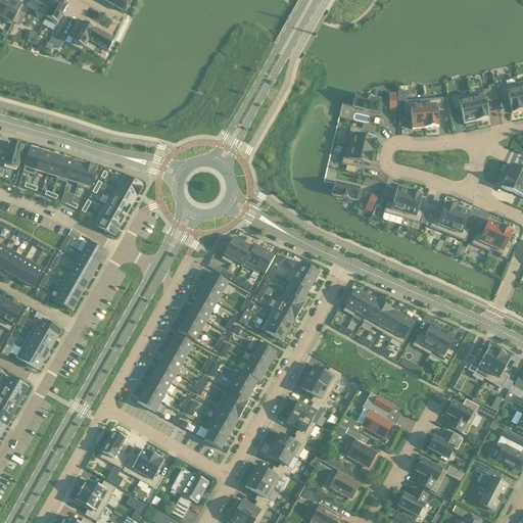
[(0,19),(0,20),(11,1),(9,0),(3,0),(0,5),(0,19)]
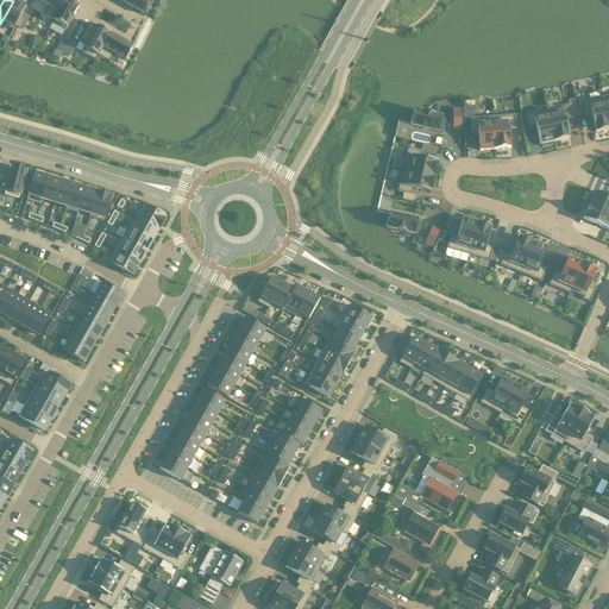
[(36,0),(49,7),(44,16),(54,20),(64,0),(36,0)]
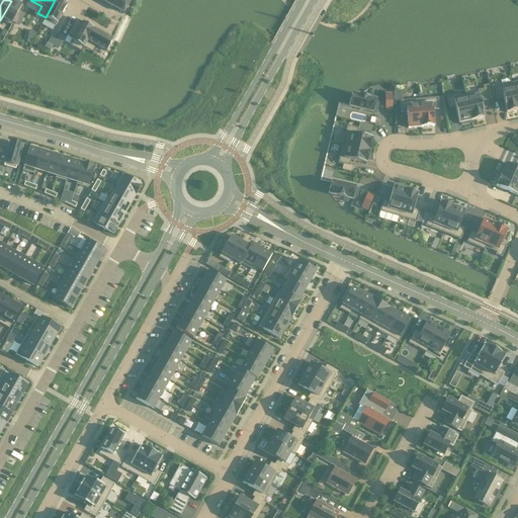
[(55,0),(46,17),(44,19),(56,26),(62,14),(64,12),(66,8),(68,5),(59,0),(55,0)]
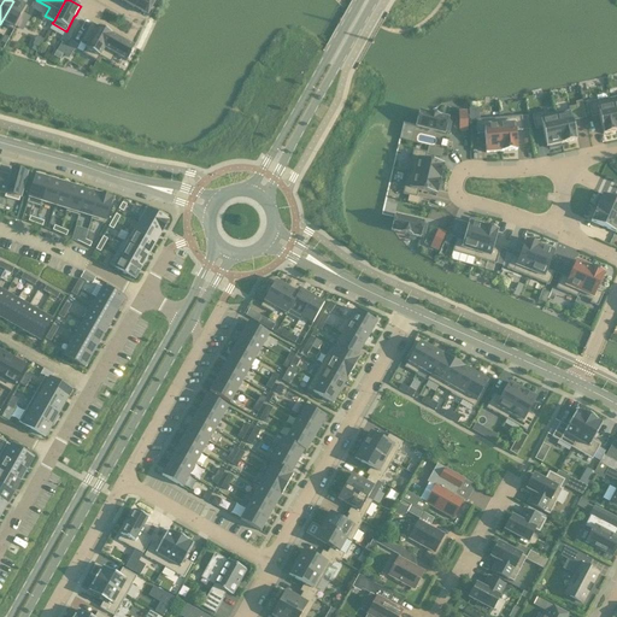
[(139,0),(135,10),(147,16),(156,0),(139,0)]
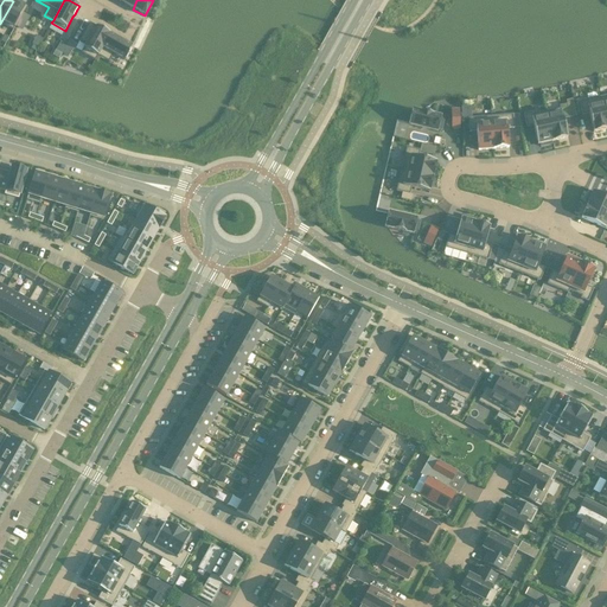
[(13,1),(0,24),(13,31),(26,8),(13,1)]
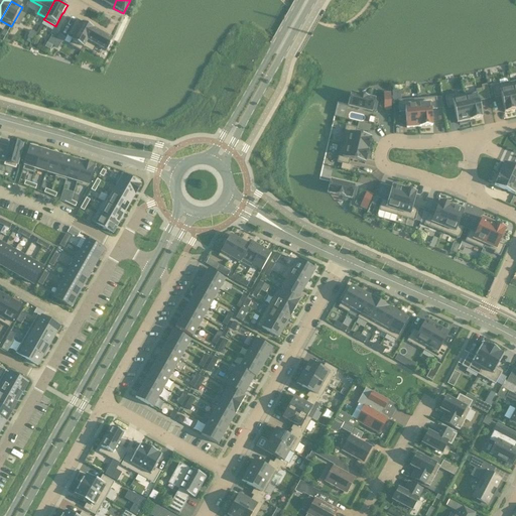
[(76,19),(67,35),(74,38),(70,45),(81,52),(84,47),(94,29),(82,22),(82,23),(76,19)]
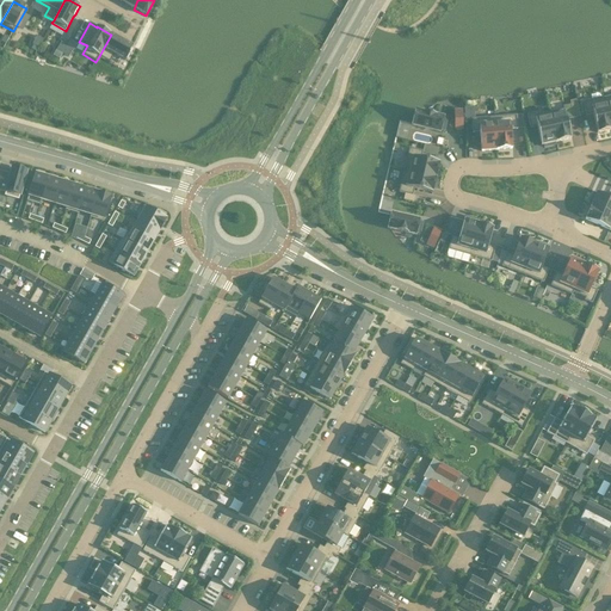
[(111,35),(99,56),(110,63),(115,55),(127,61),(134,48),(111,35)]
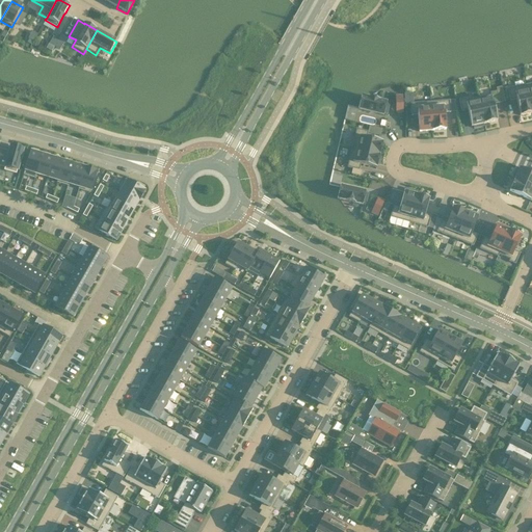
[(32,31),(28,38),(33,42),(37,34),(32,31)]
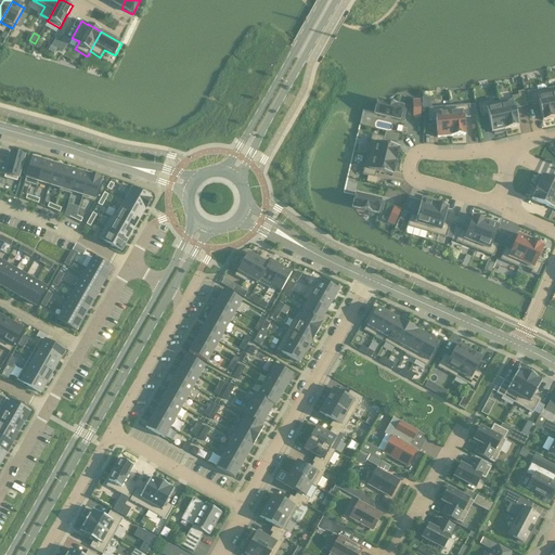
[(55,38),(51,46),(56,49),(61,41),(55,38)]
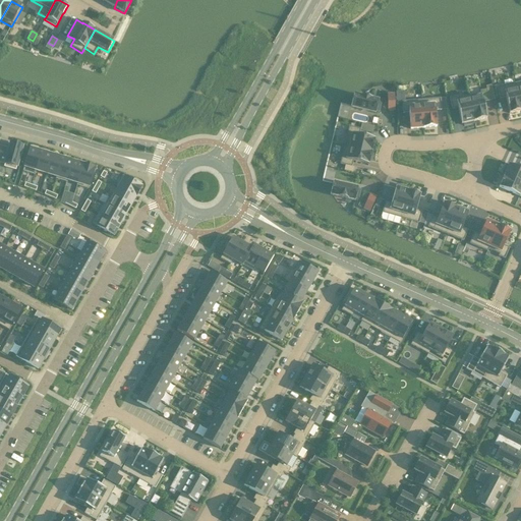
[(57,39),(53,46),(59,49),(63,42),(57,39)]
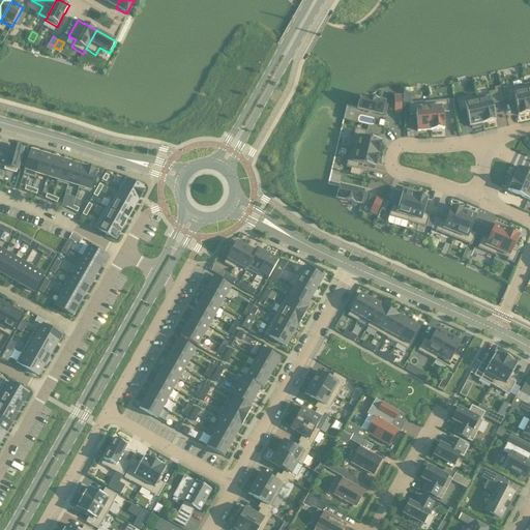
[(529,110),(525,85),(505,89),(508,100),(514,99),(518,116),(529,113),(529,110)]
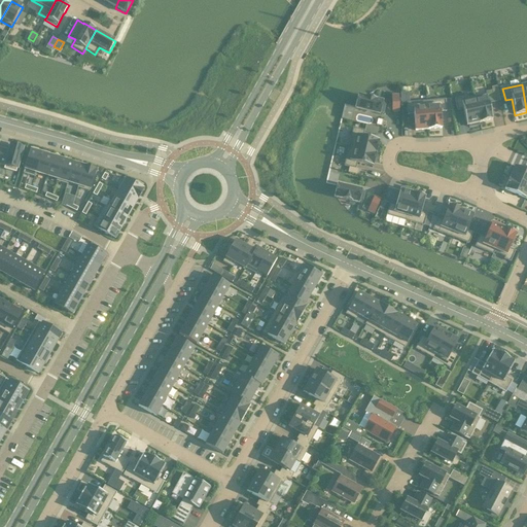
[(480,123),(492,120),(489,104),(495,102),(492,91),(486,93),(486,95),(473,97),(480,123)]
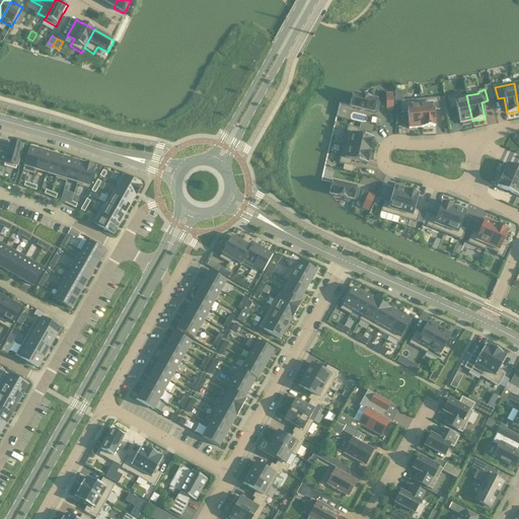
[(404,99),(403,90),(395,90),(396,100),(404,99)]
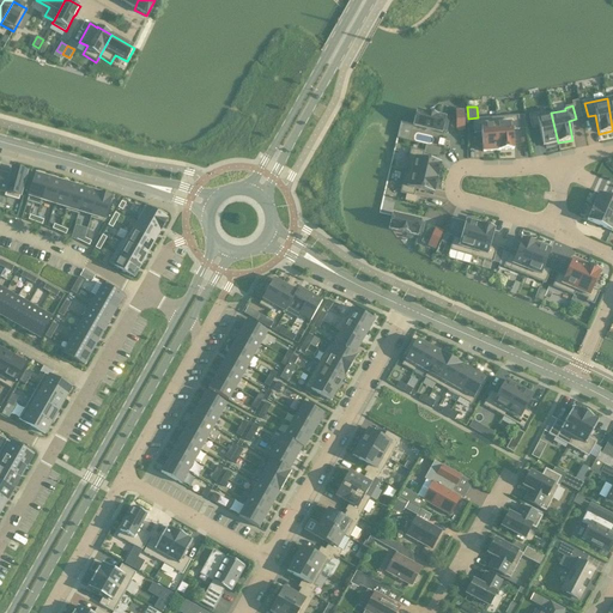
[(445,117),(416,111),(412,127),(442,134),(443,131),(445,132),(448,121),(445,121),(445,117)]
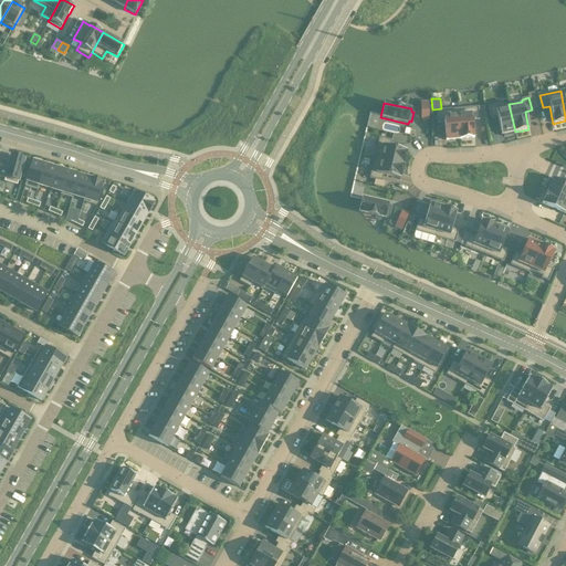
[(491,118),(498,117),(501,135),(504,135),(504,137),(514,135),(513,133),(515,132),(509,104),(496,107),(495,105),(488,106),(491,118)]
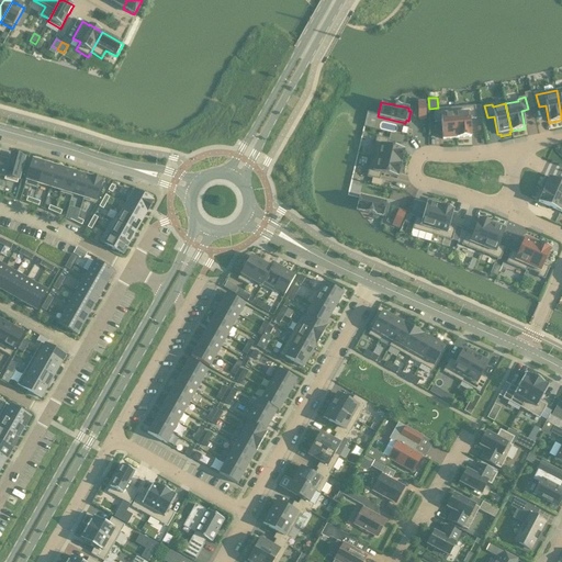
[(457,138),(471,137),(469,120),(475,119),(474,107),(454,108),(457,138)]
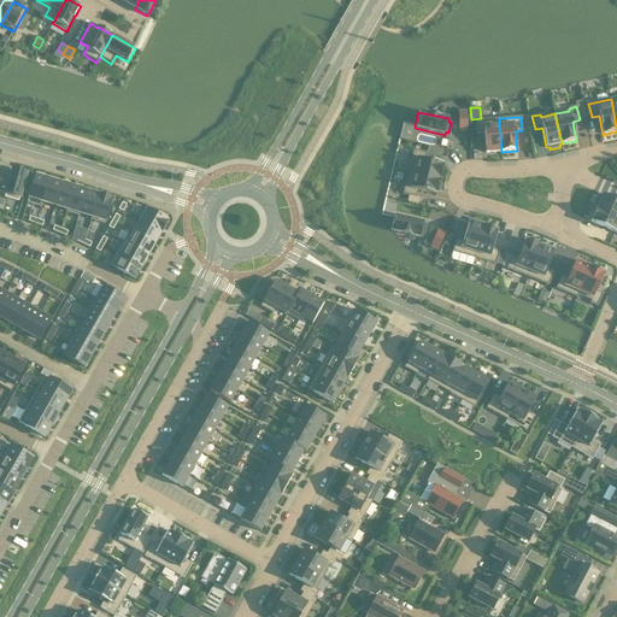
[(499,118),(476,121),(477,135),(485,134),(486,153),(501,152),(499,118)]
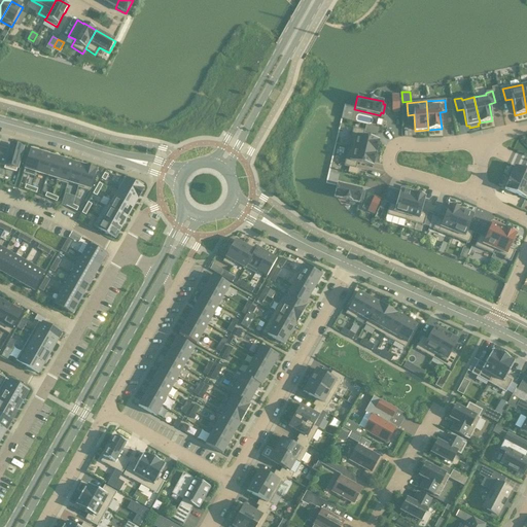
[(348,147),(377,153),(380,141),(363,137),(364,131),(353,128),(348,147)]
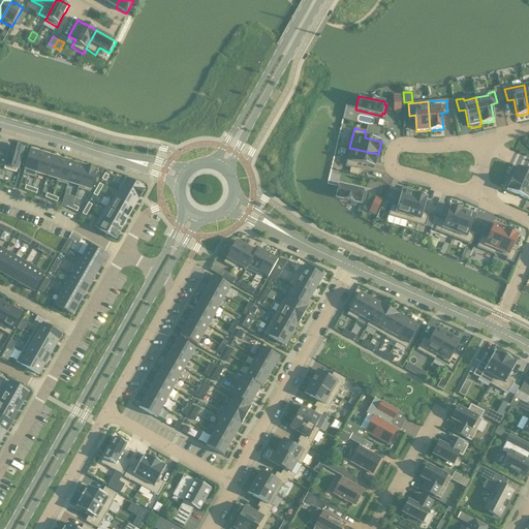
[(0,160),(0,164),(5,166),(4,169),(17,173),(18,169),(23,149),(10,146),(9,152),(3,150),(0,160)]
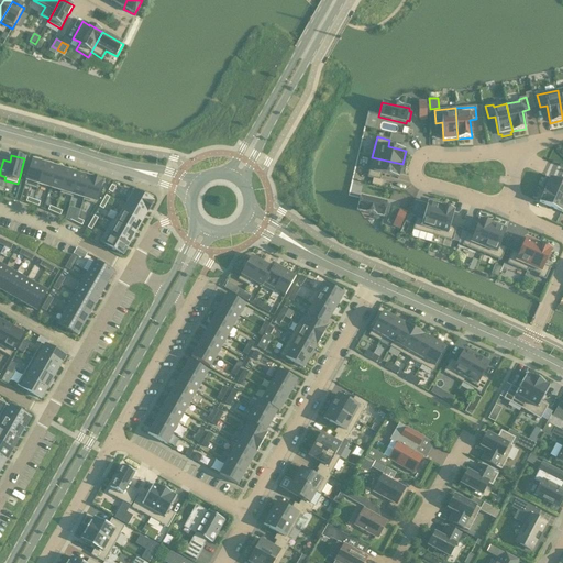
[(403,164),(372,157),(367,178),(379,180),(382,174),(399,178),(403,164)]
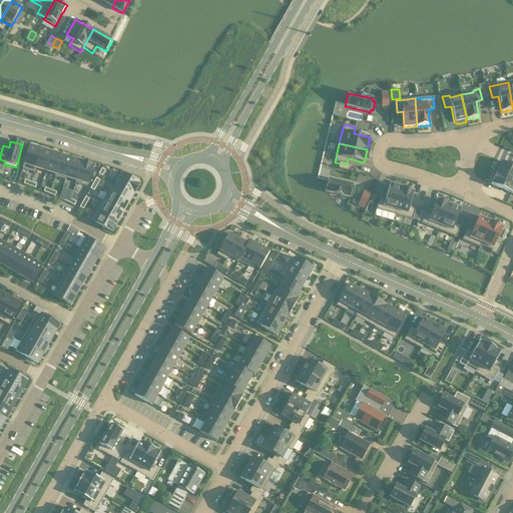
[(41,149),(30,146),(22,169),(34,172),(36,168),(35,168),(41,149)]
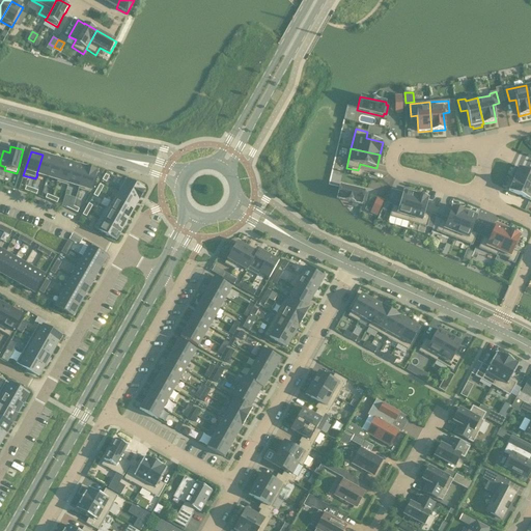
[(53,158),(43,155),(36,174),(37,174),(48,177),(53,158)]
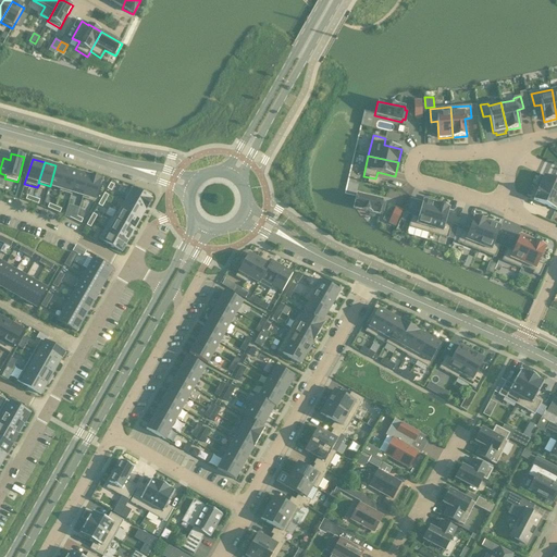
[(544,175),(556,177),(556,174),(556,164),(546,162),(544,175)]
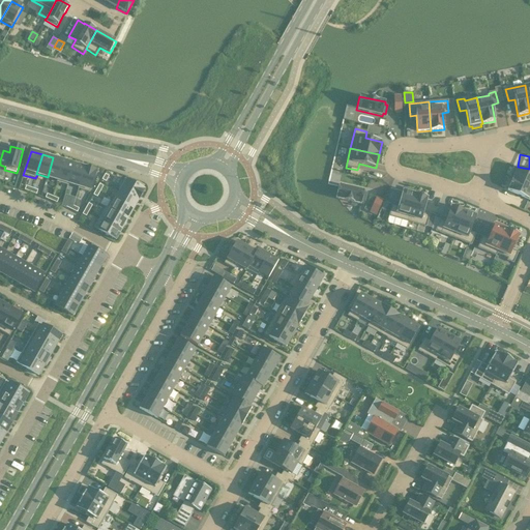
[(48,177),(57,180),(58,180),(63,162),(53,157),(48,177)]
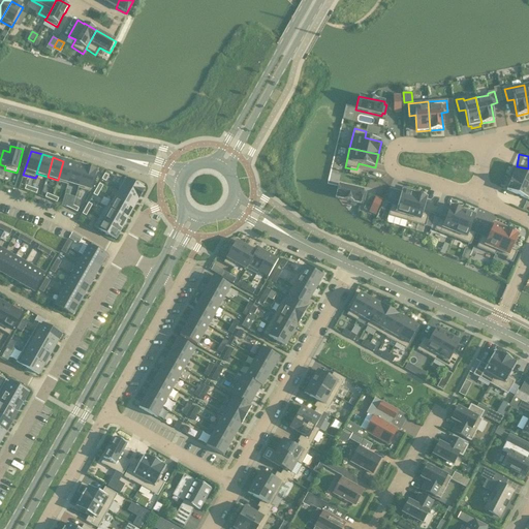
[(58,180),(57,180),(57,182),(68,186),(69,183),(68,183),(74,164),(63,161),(58,180)]
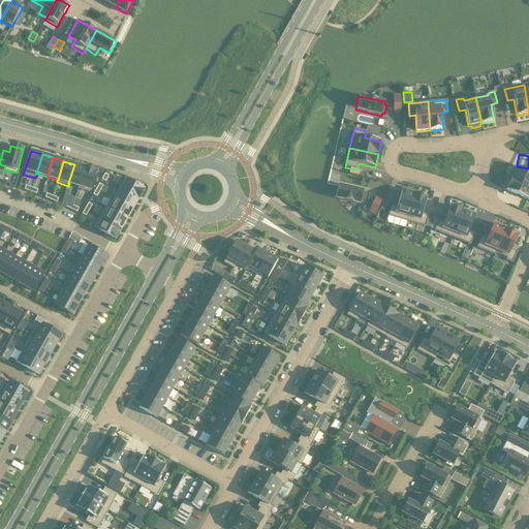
[(74,164),(68,183),(69,183),(79,186),(85,167),(74,164)]
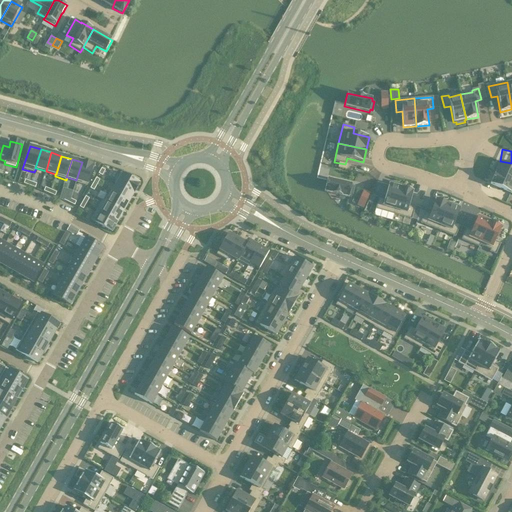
[(496,171),(495,173),(511,180),(511,166),(500,161),(499,163),(497,163),(494,170),(496,171)]
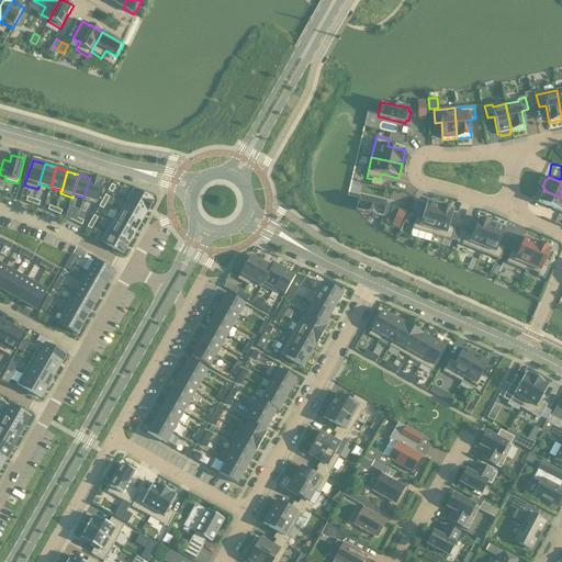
[(90,178),(83,198),(82,201),(96,204),(103,182),(90,178)]
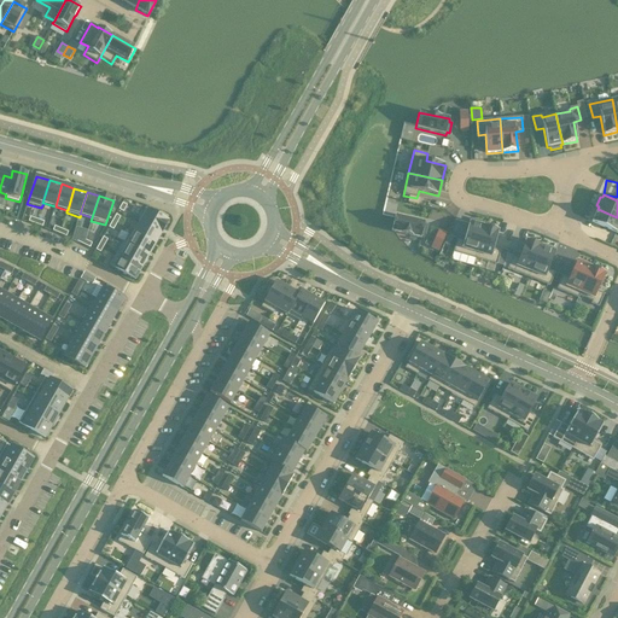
[(161,234),(168,221),(167,220),(168,217),(161,213),(158,216),(145,209),(138,221),(140,223),(141,222),(161,234)]
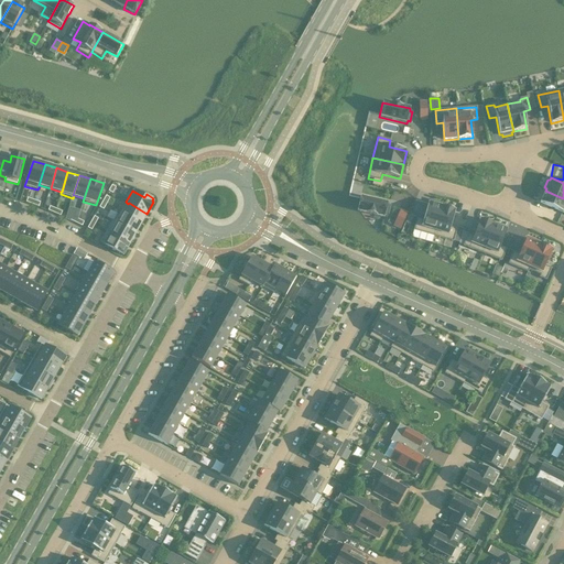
[(563,198),(545,191),(540,203),(563,214),(563,198)]
